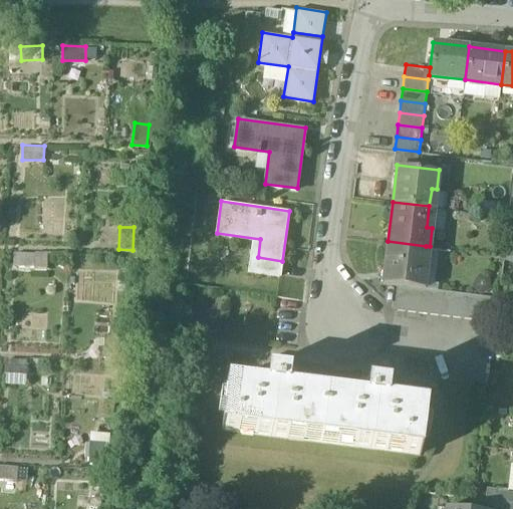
[(388,241),(382,281),(398,283),(409,285),(420,286),(425,287),(428,264),(424,263),(426,246),(388,241)]
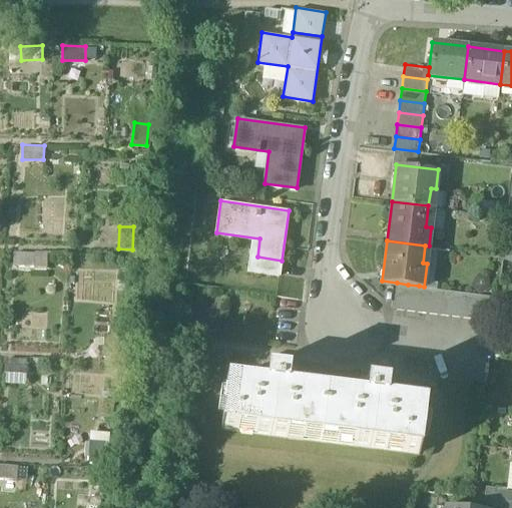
[(35,250),(13,249),(13,265),(35,266),(35,250)]
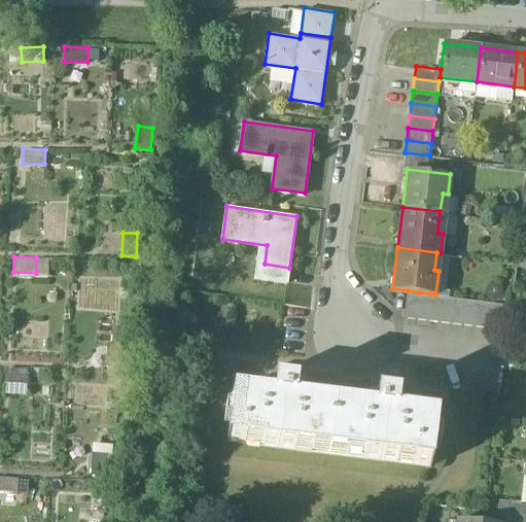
[(289,268),(265,264),(263,279),(287,282),(289,268)]
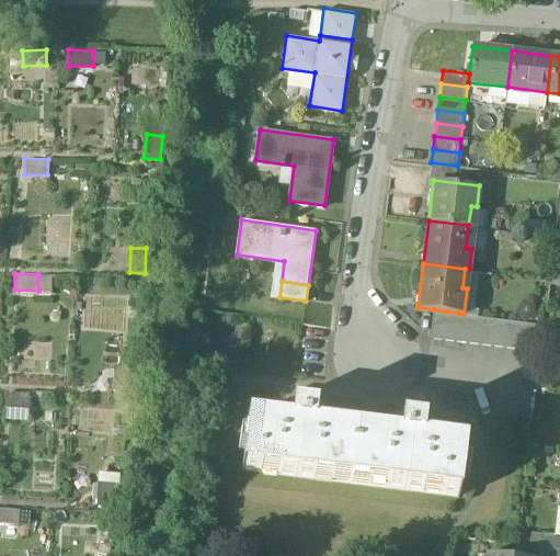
[(443,338),(446,311),(434,309),(431,336),(443,338)]
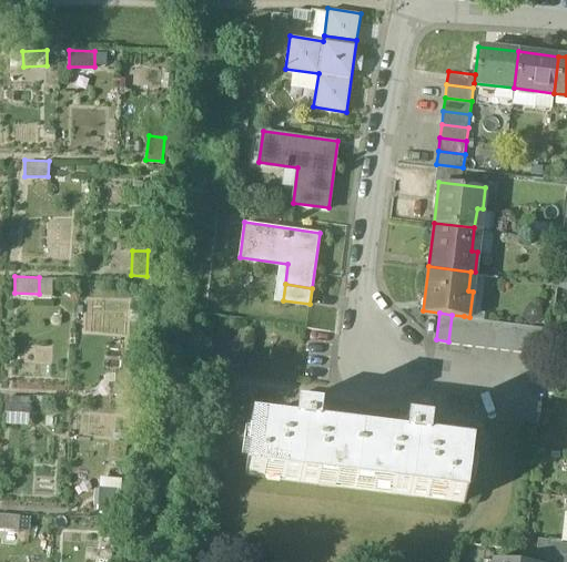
[(461,343),(464,316),(452,315),(448,341),(461,343)]
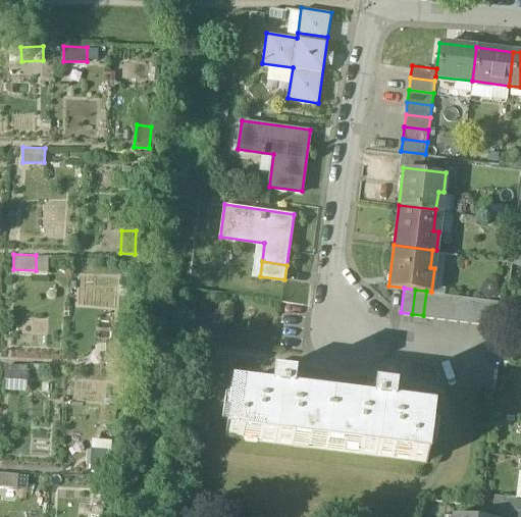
[(434,316),(437,292),(431,292),(426,291),(423,315),(434,316)]
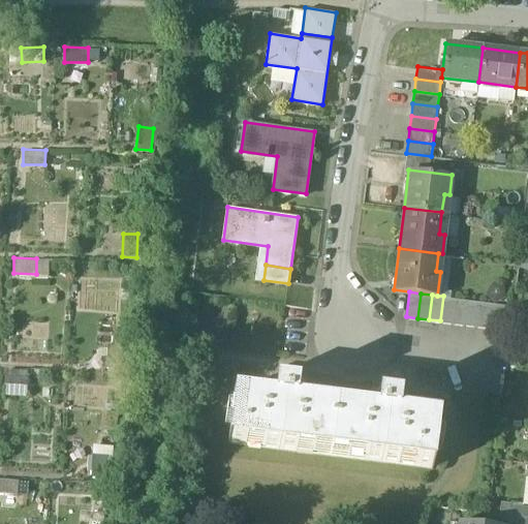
[(453,322),(456,298),(443,296),(440,320),(453,322)]
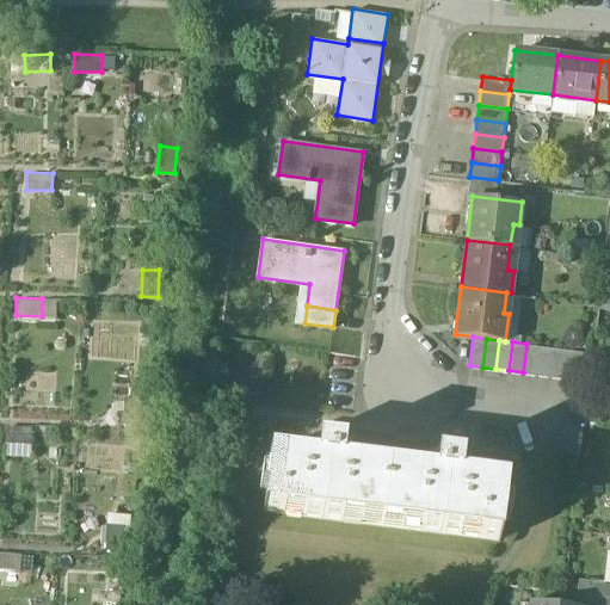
[(536,374),(540,345),(527,344),(523,372),(536,374)]
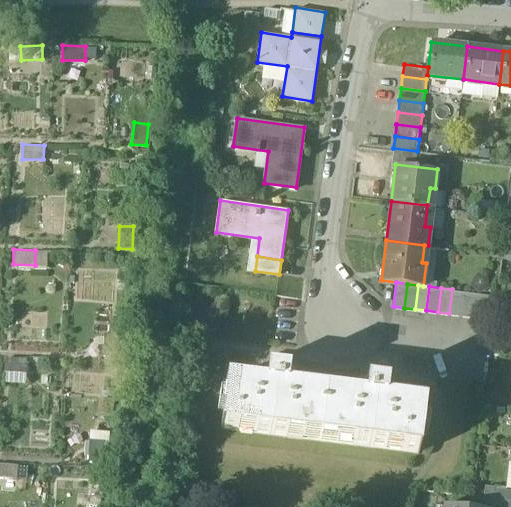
[(460,314),(463,290),(452,289),(449,313),(460,314)]
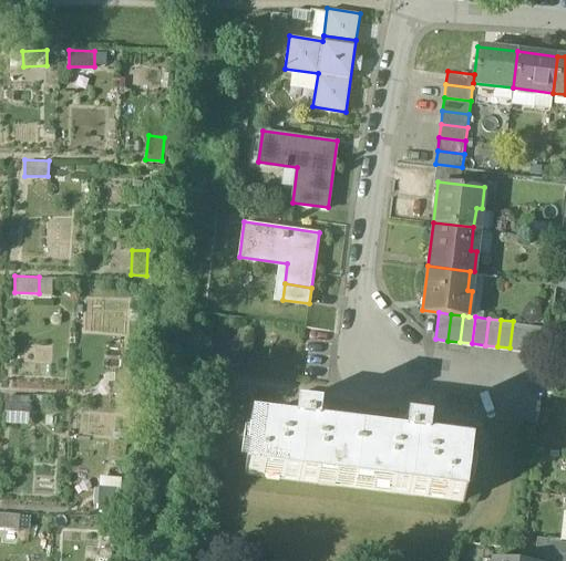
[(522,350),(525,323),(513,321),(510,347),(522,350)]
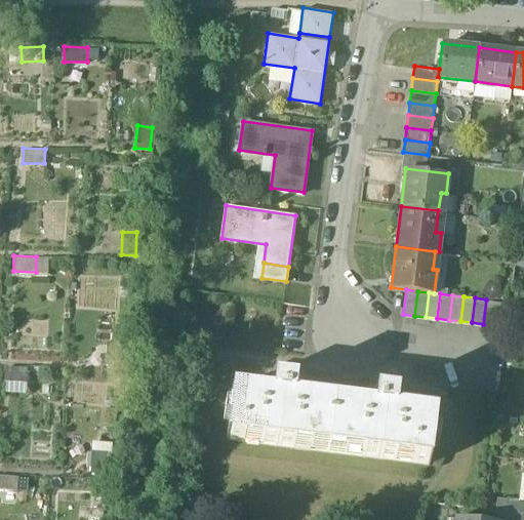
[(495,325),(498,301),(486,300),(483,324),(495,325)]
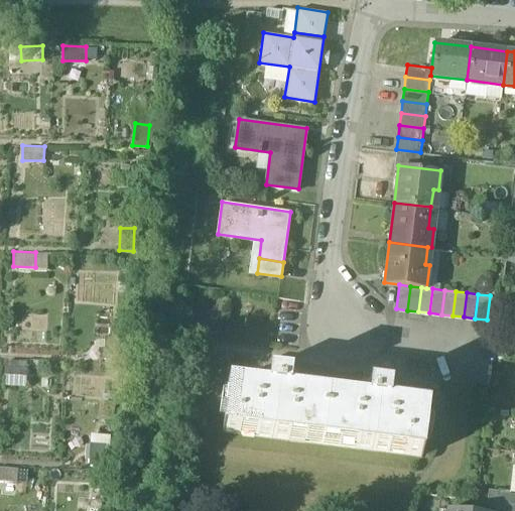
[(498,322),(501,296),(490,295),(487,320),(498,322)]
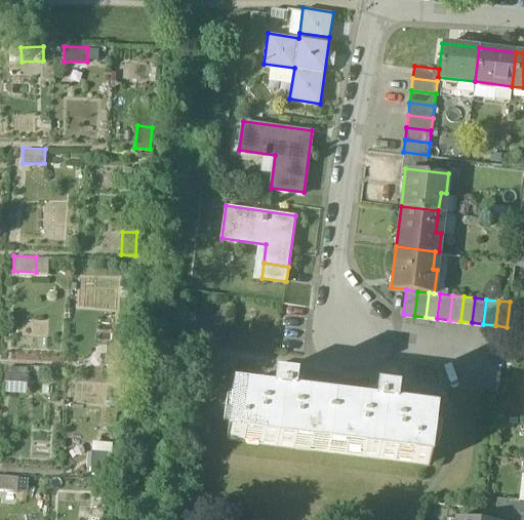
[(122,342),(107,341),(106,363),(121,364),(122,342)]
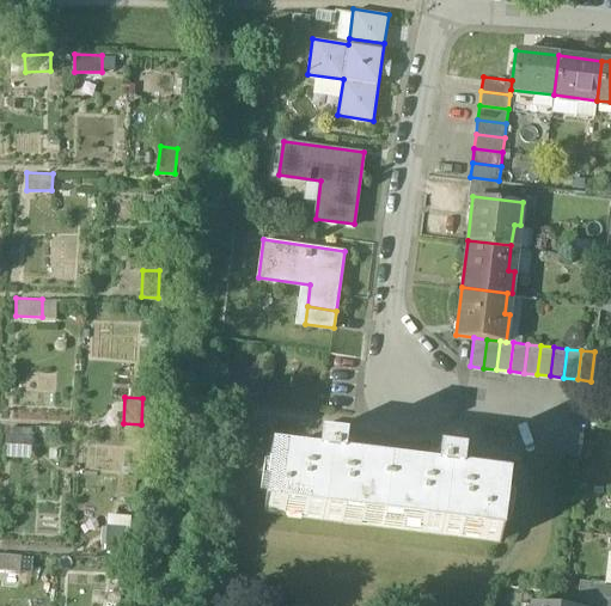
[(321,444),(318,460),(270,454),(264,508),(383,522),(389,469),(342,463),(343,446),(346,426),(324,422),(322,444),(321,444)]
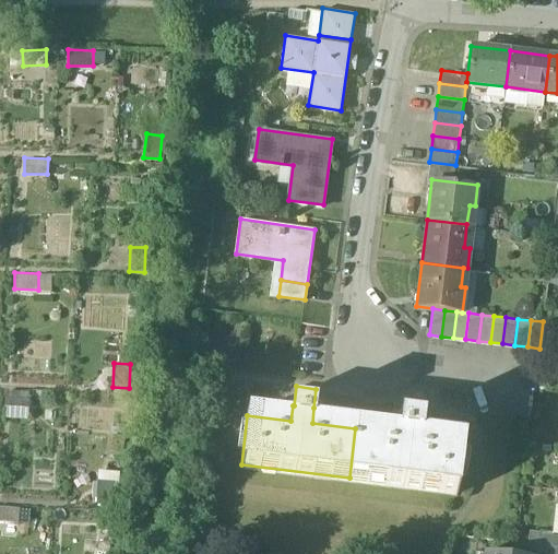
[(31,389),(7,388),(6,403),(30,405),(31,389)]
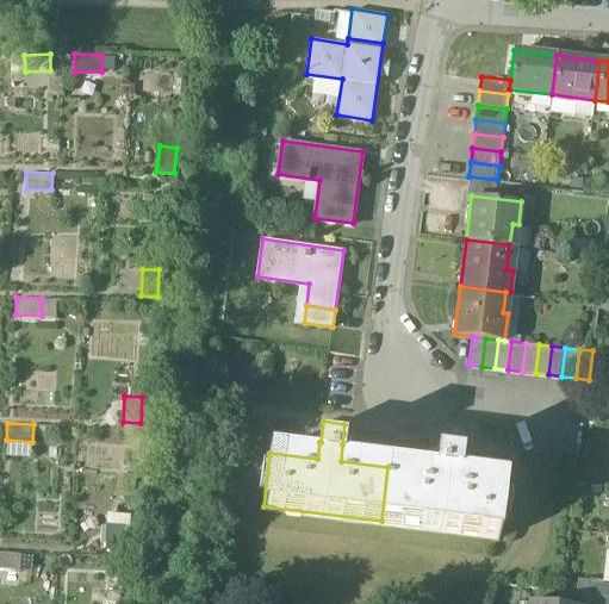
[(505,481),(459,475),(460,460),(459,460),(463,439),(441,435),(439,458),(437,456),(435,473),(387,467),(381,521),(498,535),(505,481)]
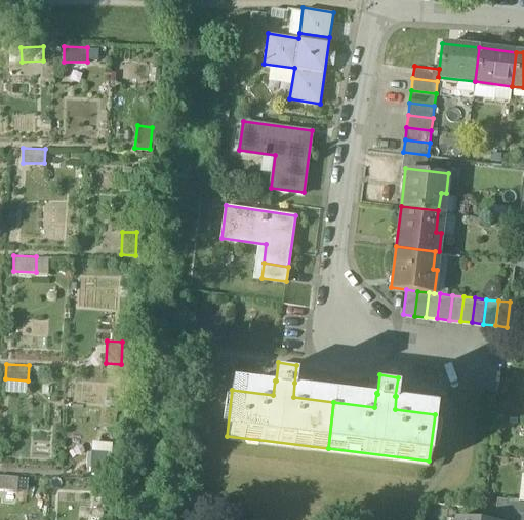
[(108,449),(93,448),(91,471),(107,472),(108,449)]
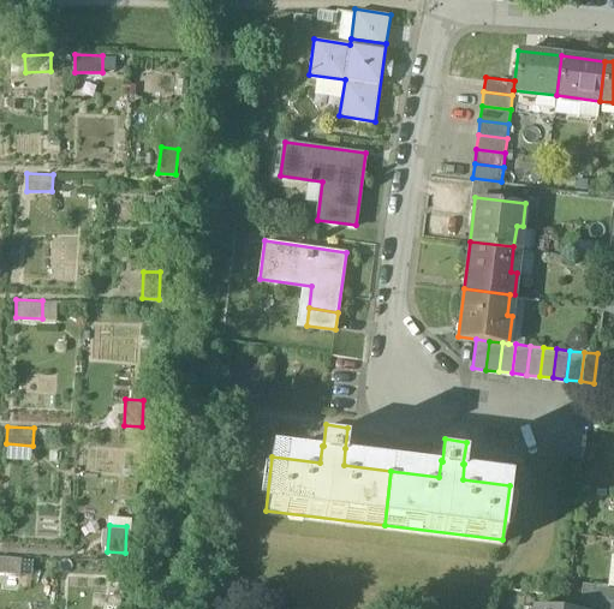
[(22,556),(0,554),(0,571),(21,573),(22,556)]
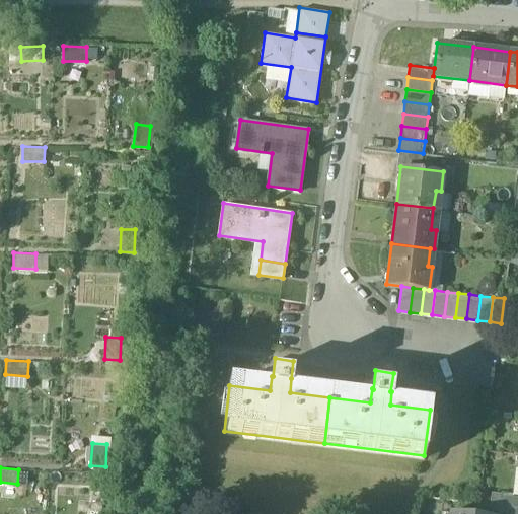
[(517,493),(502,491),(500,505),(517,507),(517,493)]
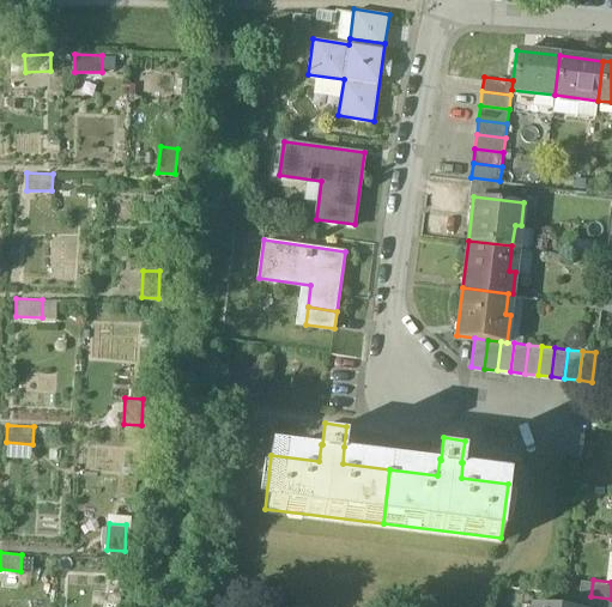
[(611,599),(591,596),(588,606),(611,606),(611,599)]
